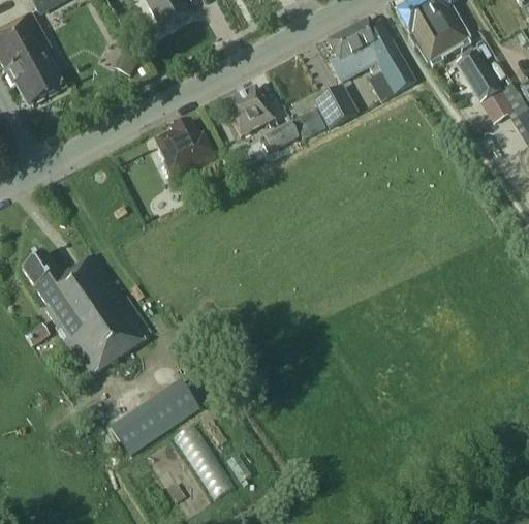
[(31,0),(39,14),(65,0),(31,0)]
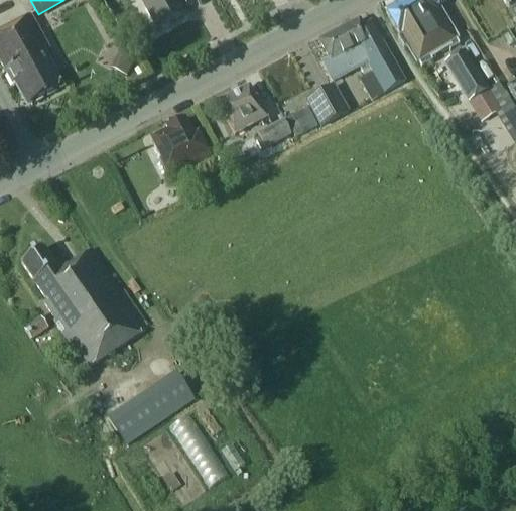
[(142,0),(157,26),(185,11),(179,0),(142,0)]
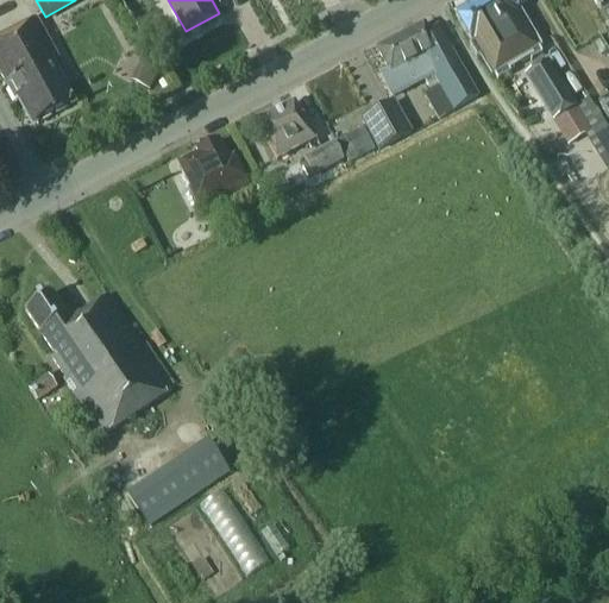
[(472,0),(454,11),(472,38),(475,37),(495,70),(537,44),(516,11),(519,10),(513,0),(472,0)]
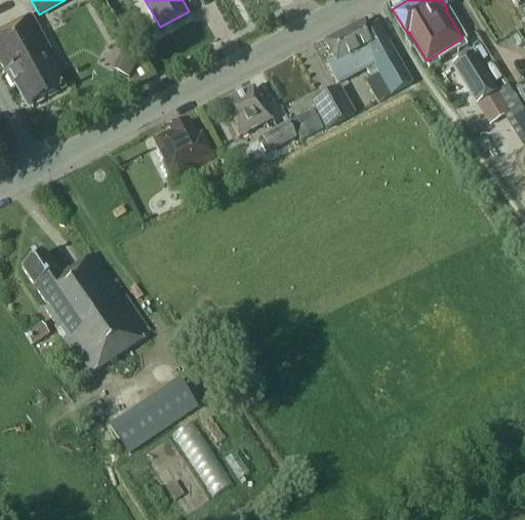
[(50,48),(31,12),(0,29),(0,60),(13,85),(17,82),(31,105),(63,88),(43,52),(50,48)]
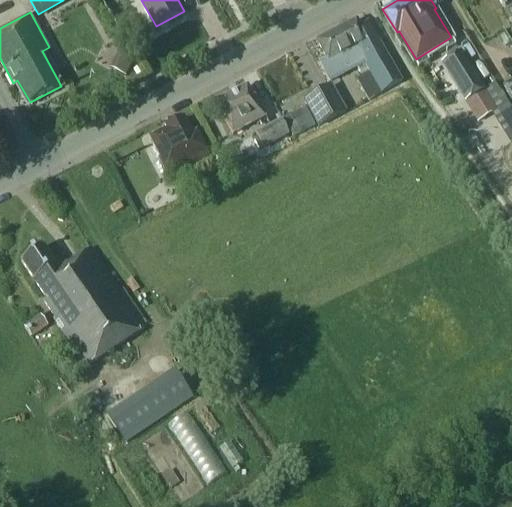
[(320,61),(329,78),(364,59),(381,88),(401,77),(368,19),(360,23),(357,17),(317,38),(327,57),(320,61)]
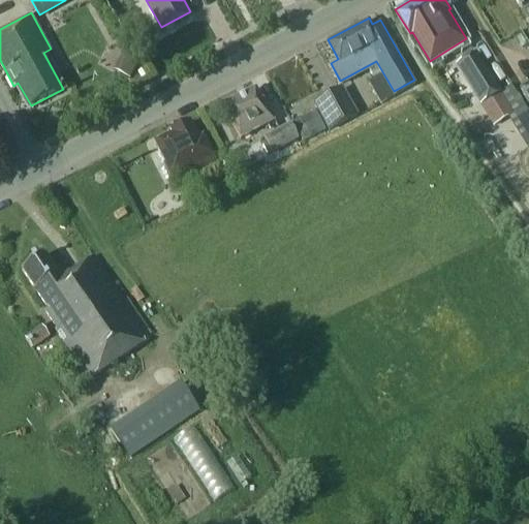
[(457,67),(495,127),(514,116),(494,85),(503,80),(485,51),(457,67)]
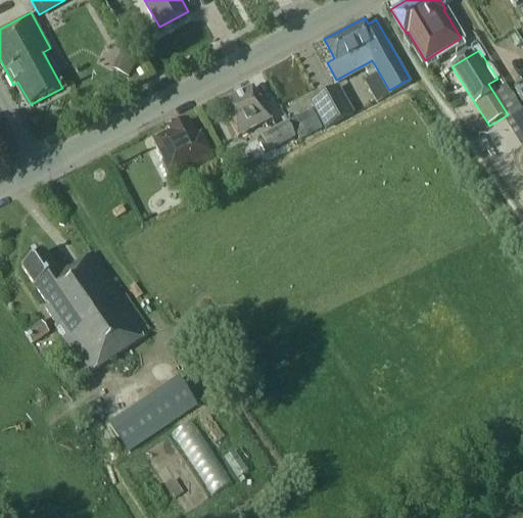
[(522,78),(513,84),(522,100),(522,78)]
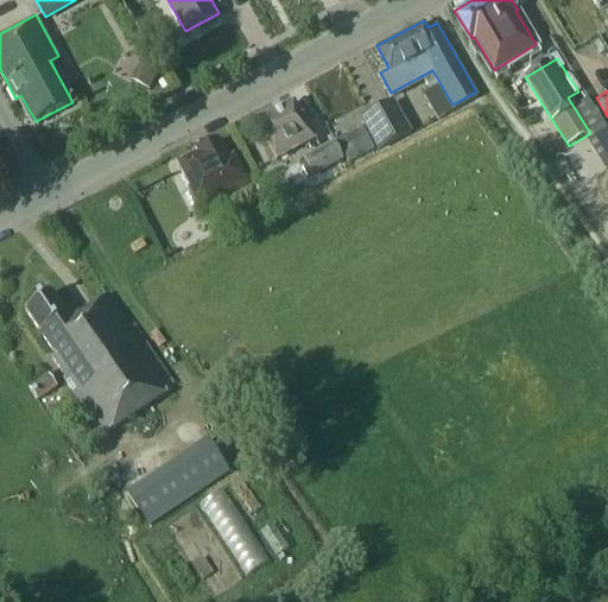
[(593,126),(595,131),(607,124),(588,94),(576,102),(590,127),(593,126)]
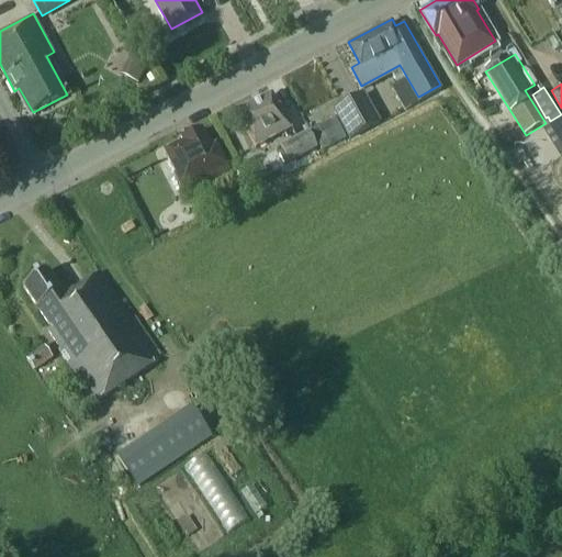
[(380,119),(363,89),(333,107),(349,136),(380,119)]
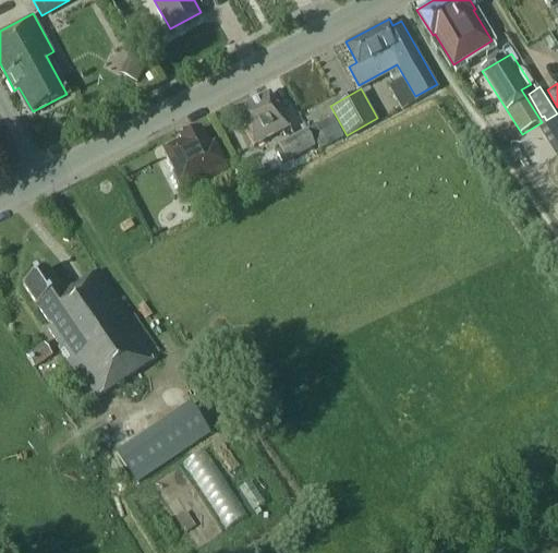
[(276,103),(269,92),(238,108),(246,125),(245,125),(254,143),(290,124),(278,101),(276,103)]
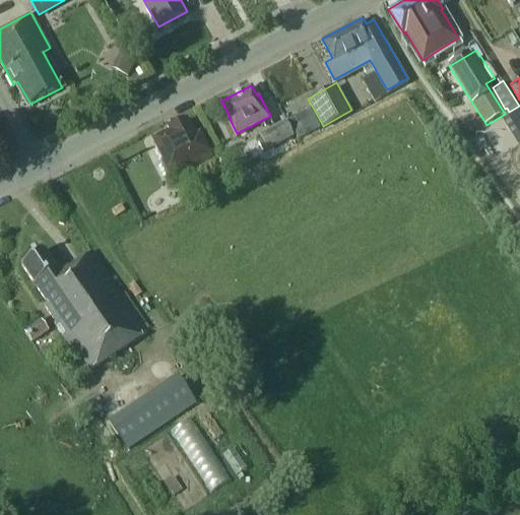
[(195,133),(187,119),(168,129),(152,137),(163,157),(160,158),(169,174),(187,164),(189,170),(213,156),(200,130),(195,133)]
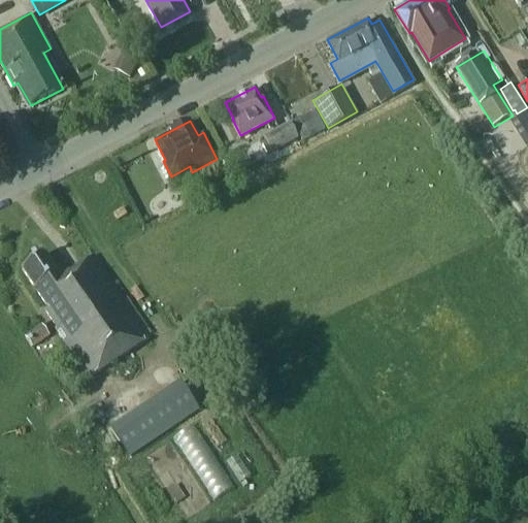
[(298,135),(290,121),(264,134),(271,150),(298,135)]
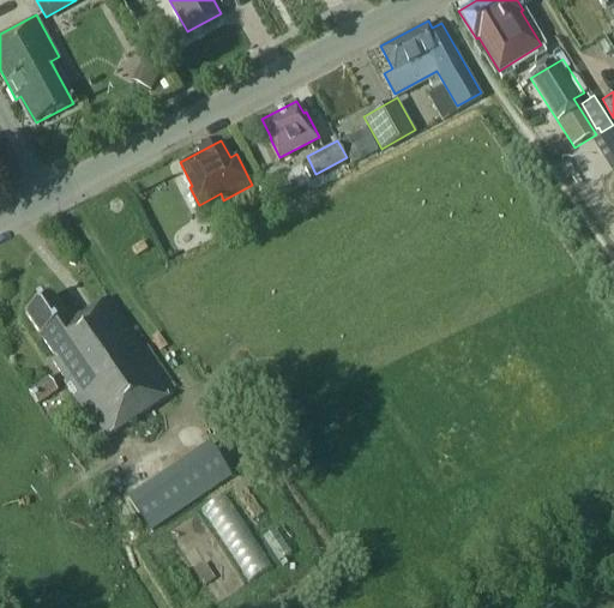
[(174,390),(154,360),(108,294),(86,308),(71,318),(52,292),(25,309),(56,354),(53,356),(66,377),(64,378),(104,437),(174,390)]
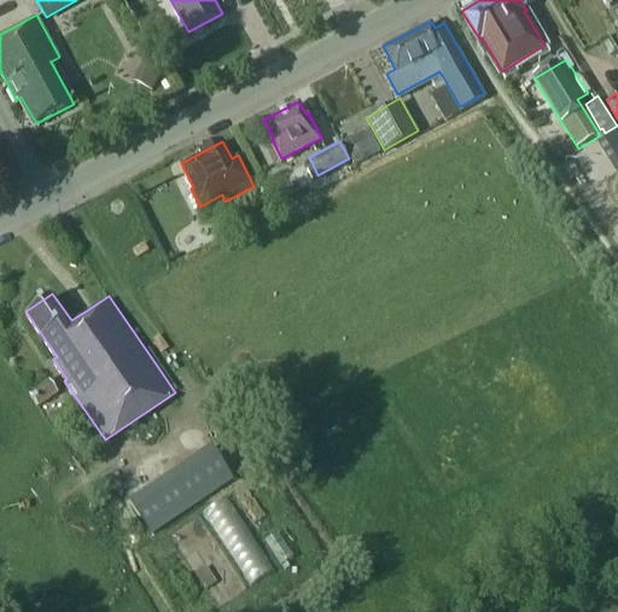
[(57,389),(50,378),(30,391),(38,402),(57,389)]
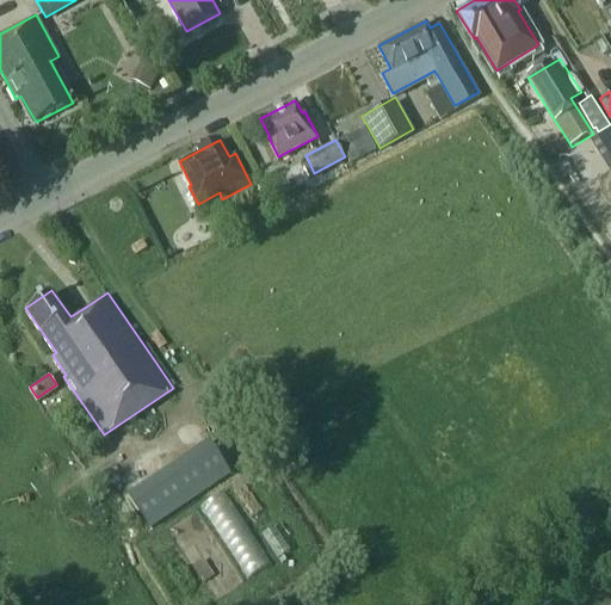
[(254,574),(278,559),(232,483),(208,499),(254,574)]
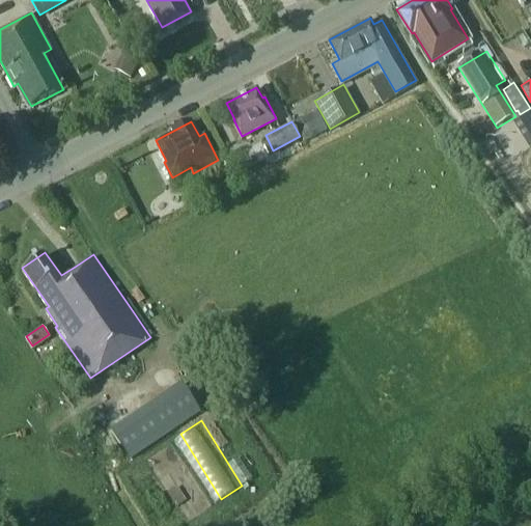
[(172,476),(163,482),(172,496),(183,490),(172,476)]
